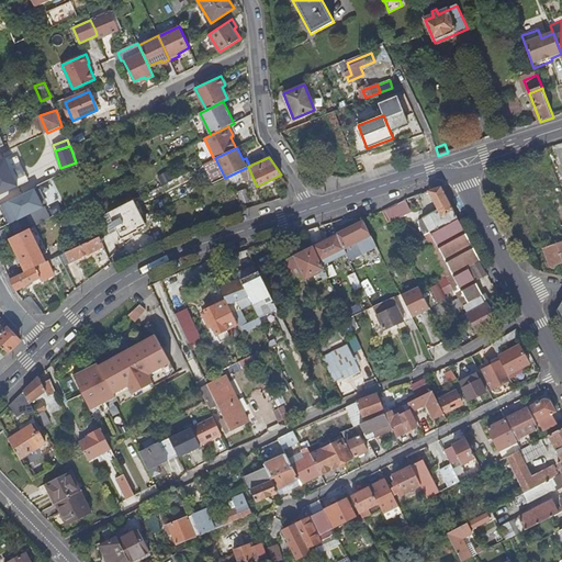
[(0,194),(19,187),(7,159),(0,161),(0,194)]
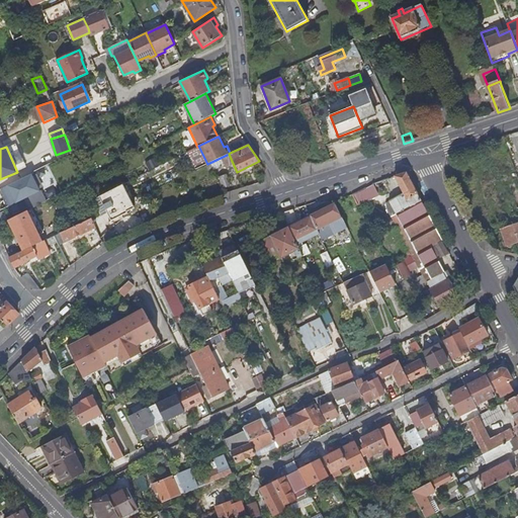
[(213,170),(232,161),(229,154),(209,163),(213,170)]
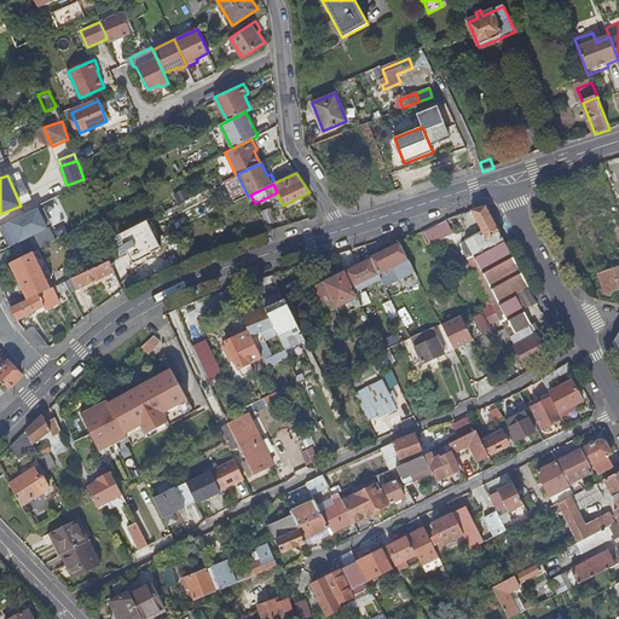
[(174,194),(179,202),(189,197),(184,189),(174,194)]
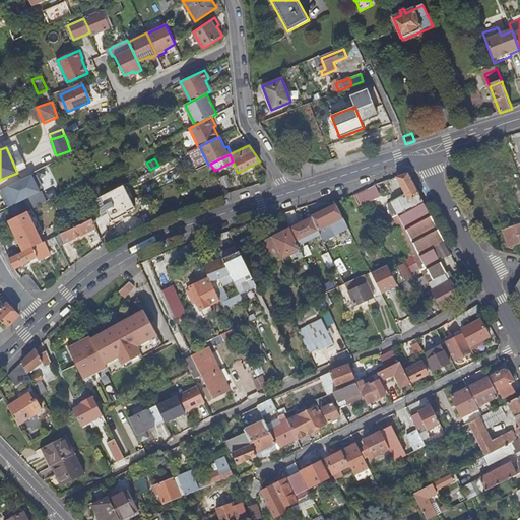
[(34,173),(6,187),(14,203),(36,193),(42,203),(48,200),(34,173)]
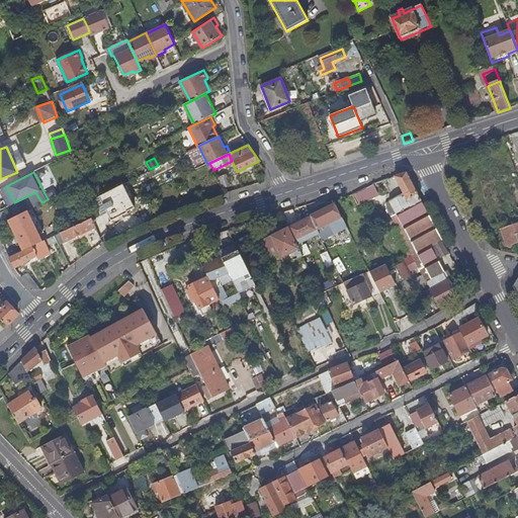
[(410,239),(434,226),(407,173),(395,176),(403,192),(389,199),(396,212),(391,214),(430,288),(447,279),(443,273),(445,272),(431,246),(417,253),(410,239)]
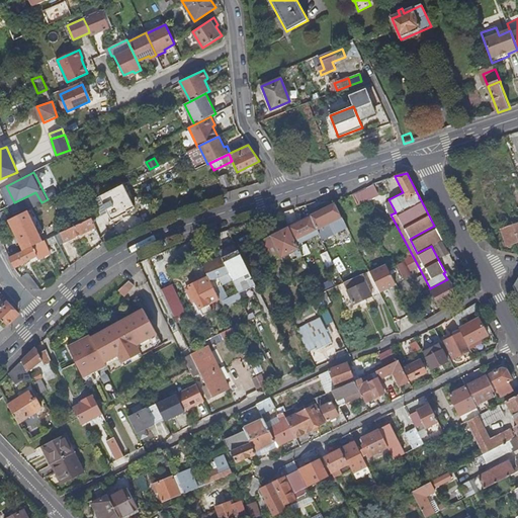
[(101,193),(111,220),(137,209),(126,183),(101,193)]
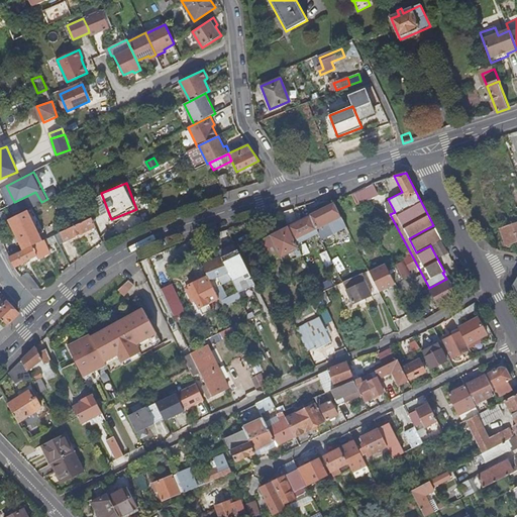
[(370,185),(352,194),(357,205),(378,195),(372,184),(370,185)]
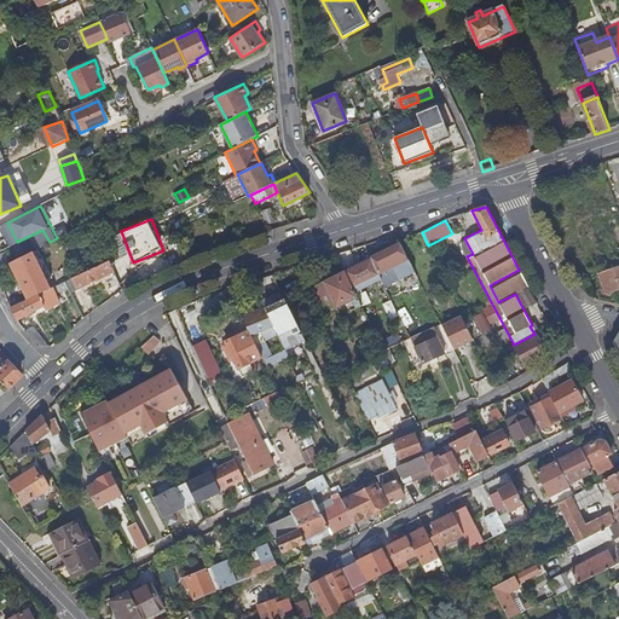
[(386,287),(414,273),(409,261),(406,256),(405,255),(399,243),(371,258),(382,279),(386,287)]
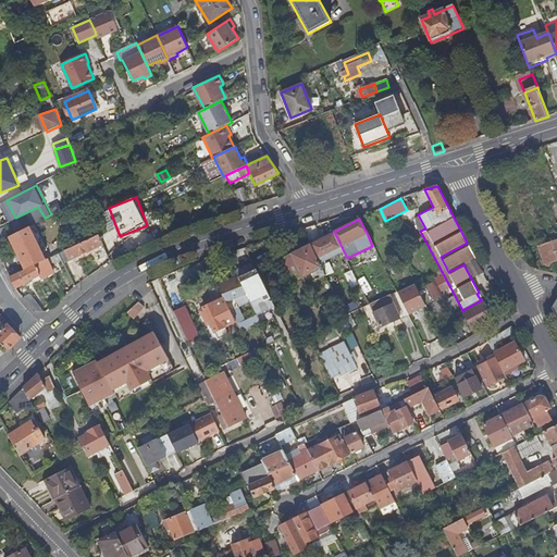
[(10,236),(26,270),(46,260),(42,254),(46,251),(33,225),(10,236)]
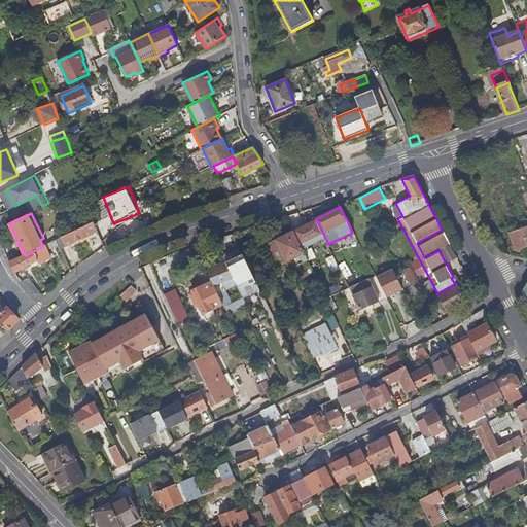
[(325,238),(316,219),(309,223),(293,231),(302,249),(325,238)]
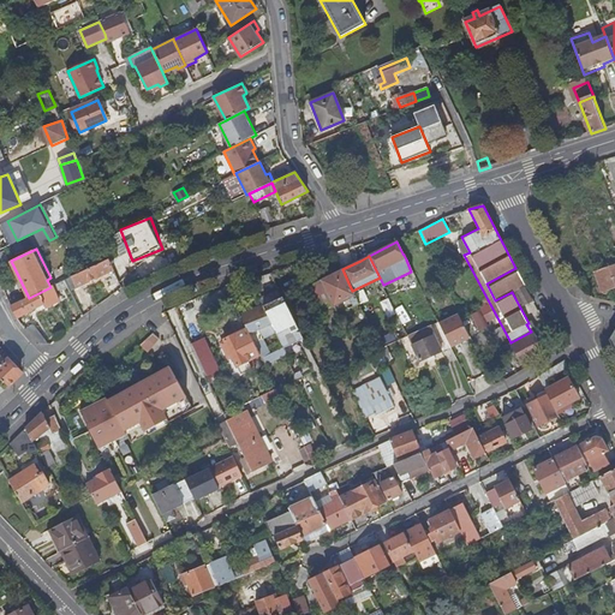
[(87,269),(65,280),(71,292),(114,272),(108,260),(87,269)]
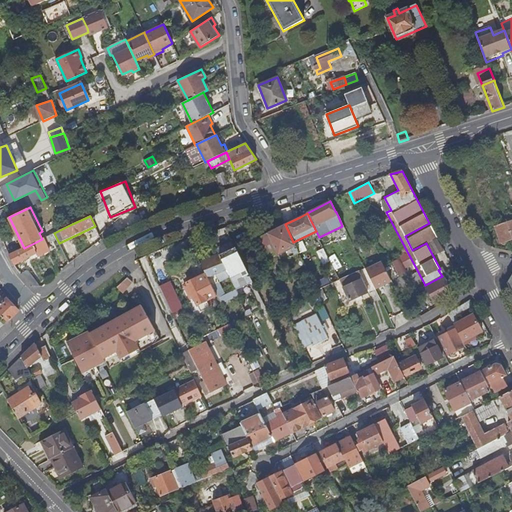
[(511,239),(511,220),(496,226),(496,229),(499,228),(504,243),(511,239)]
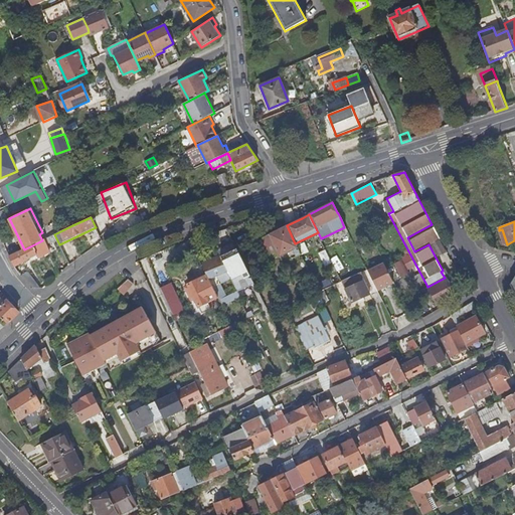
[(440,238),(432,224),(407,237),(414,251),(428,244),(440,238)]
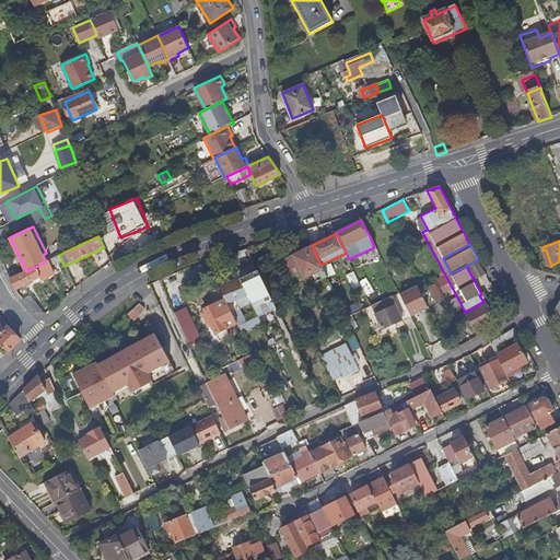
[(321,265),(312,245),(292,255),(304,279),(305,282),(310,280),(312,284),(326,277),(321,265)]
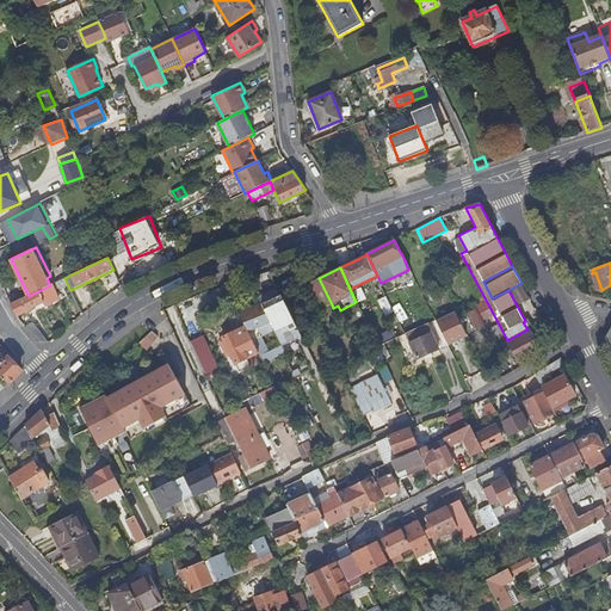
[(332,304),(319,278),(310,283),(323,309),(332,304)]
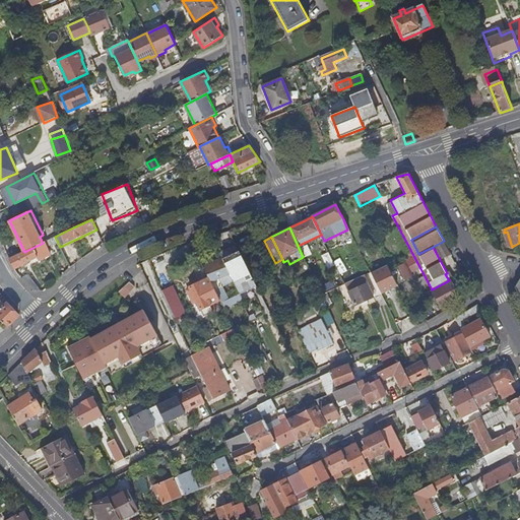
[(51,254),(45,242),(43,243),(24,252),(10,258),(15,269),(37,257),(39,260),(51,254)]
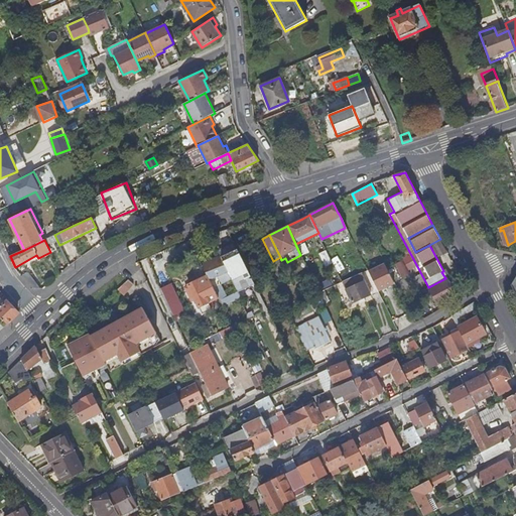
[(249,272),(248,272),(237,250),(221,257),(232,279),(238,292),(255,283),(249,272)]
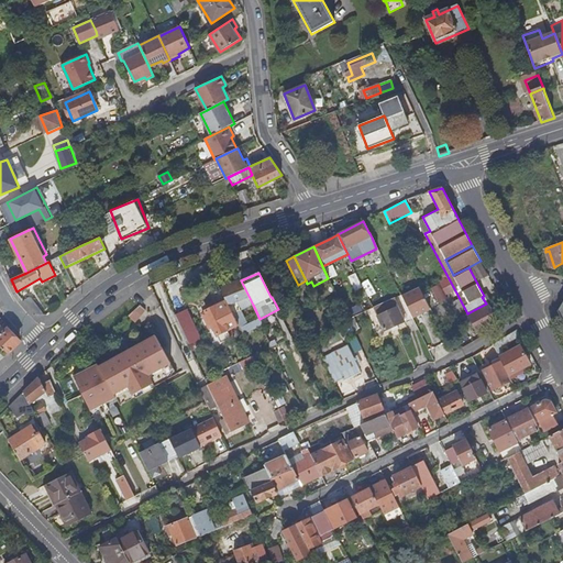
[(241,311),(253,305),(241,280),(220,288),(228,302),(239,326),(243,335),(255,329),(252,322),(247,324),(241,311)]
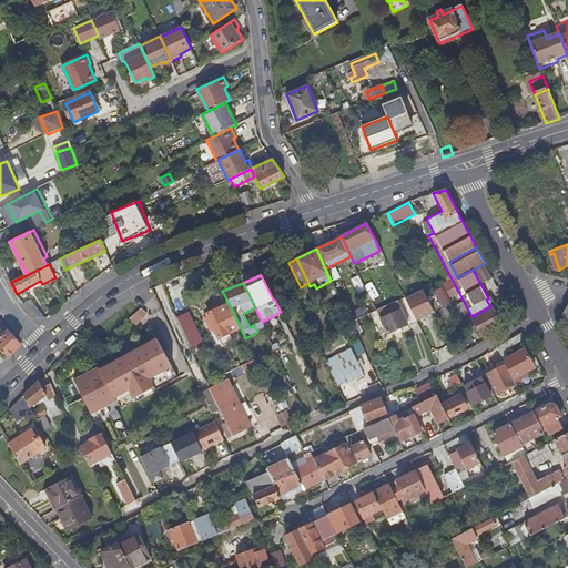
[(434,312),(424,292),(405,301),(415,321),(416,321),(434,312)]
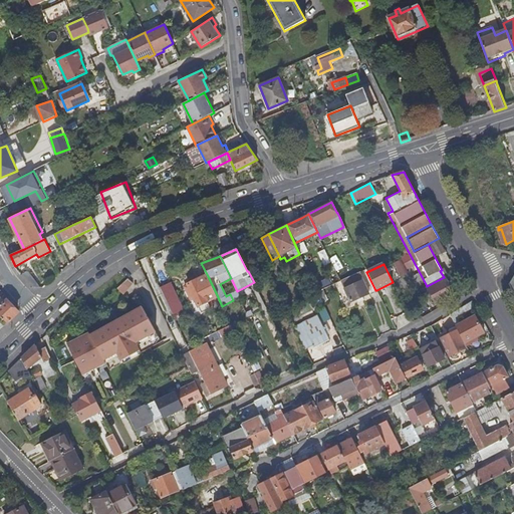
[(350,302),(375,290),(366,272),(365,270),(340,281),(350,302)]
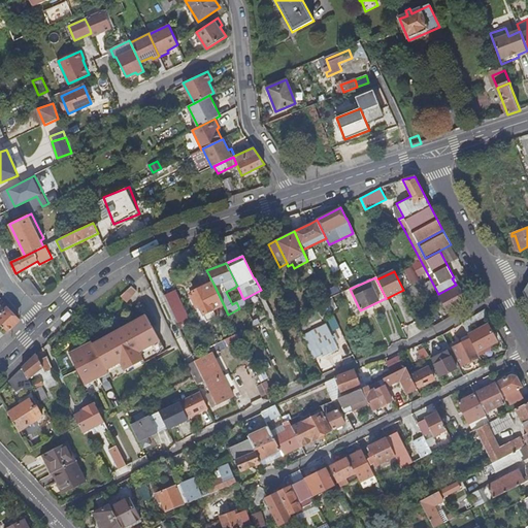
[(30,279),(25,285),(32,295),(41,295),(30,279)]
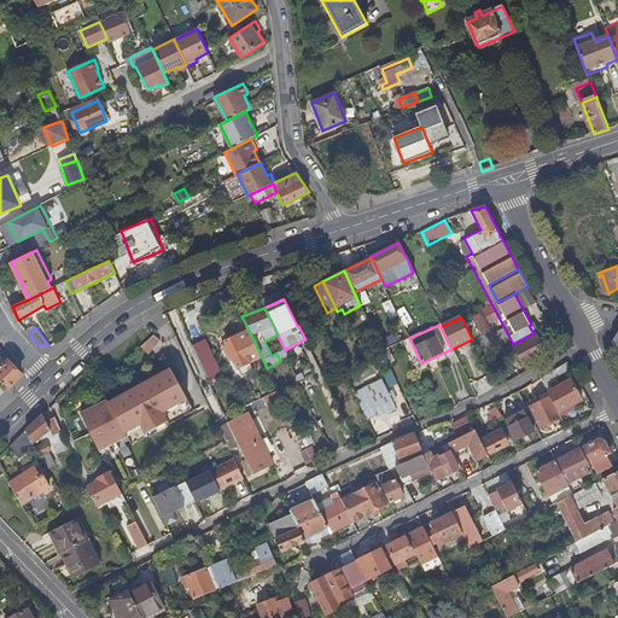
[(262,357),(250,332),(237,338),(237,337),(226,343),(239,369),(262,357)]
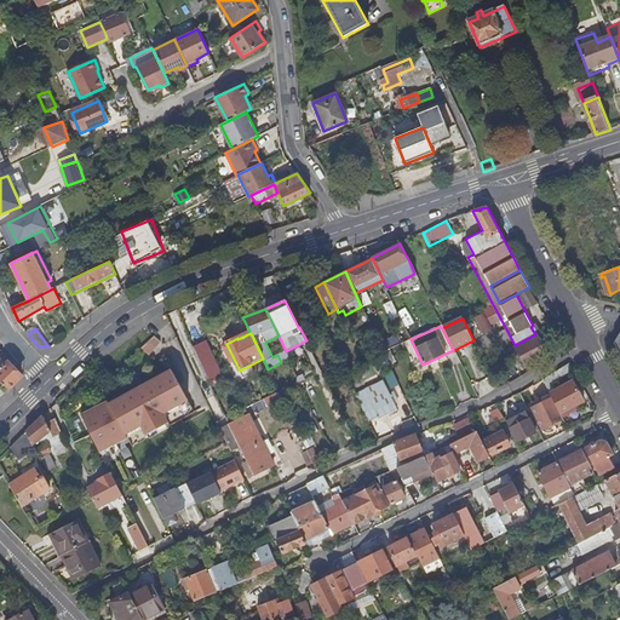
[(535,334),(515,345),(516,346),(515,346),(527,367),(547,355),(537,336),(535,336),(535,334)]
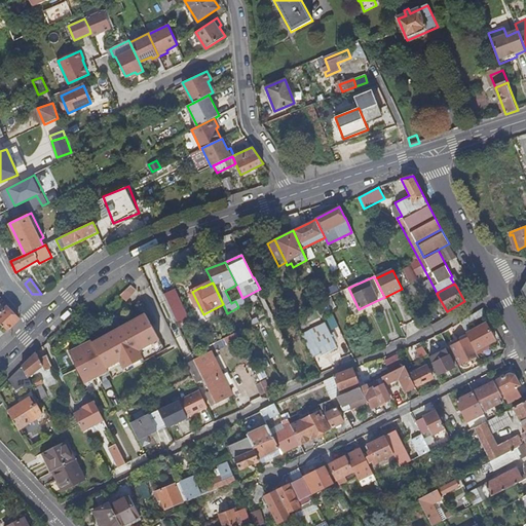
[(137,289),(132,285),(124,292),(120,294),(126,300),(137,289)]
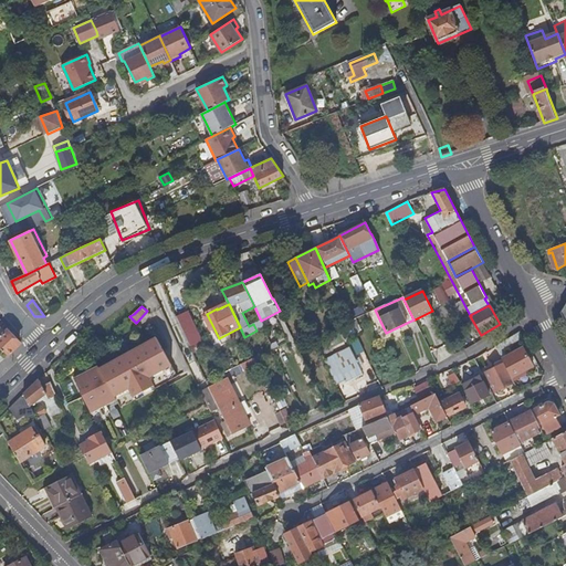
[(188,312),(177,317),(182,331),(191,327),(195,325),(188,312)]
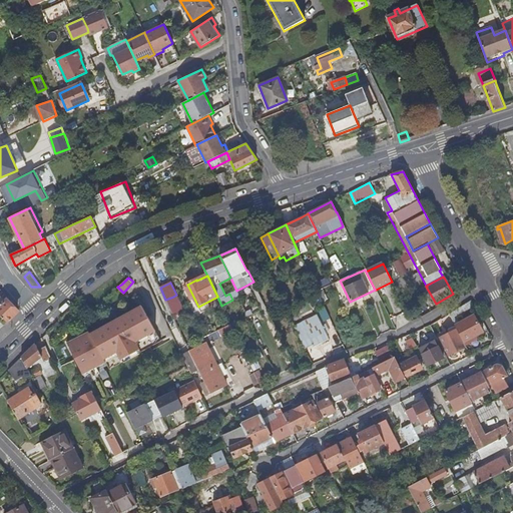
[(236,291),(229,294),(232,300),(238,297),(239,296),(236,291)]
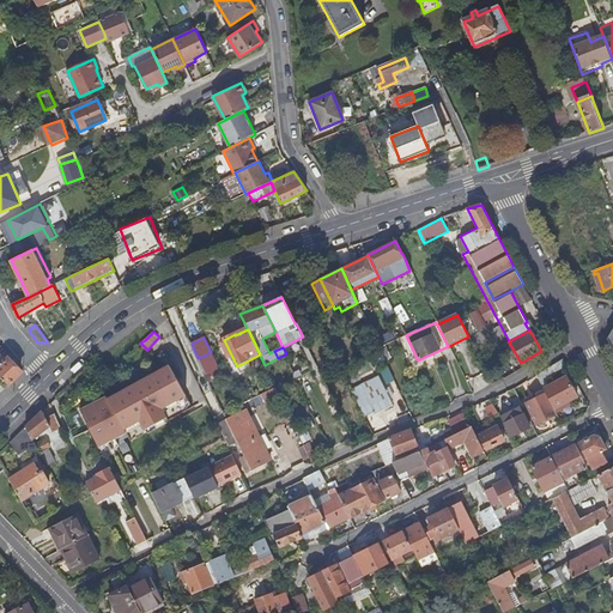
[(0,375),(8,384),(22,371),(7,358),(6,359),(0,352),(0,375)]
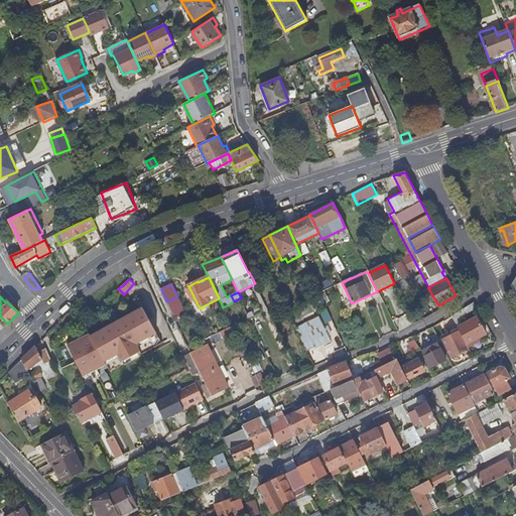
[(178,306),(174,298),(166,301),(170,309),(178,306)]
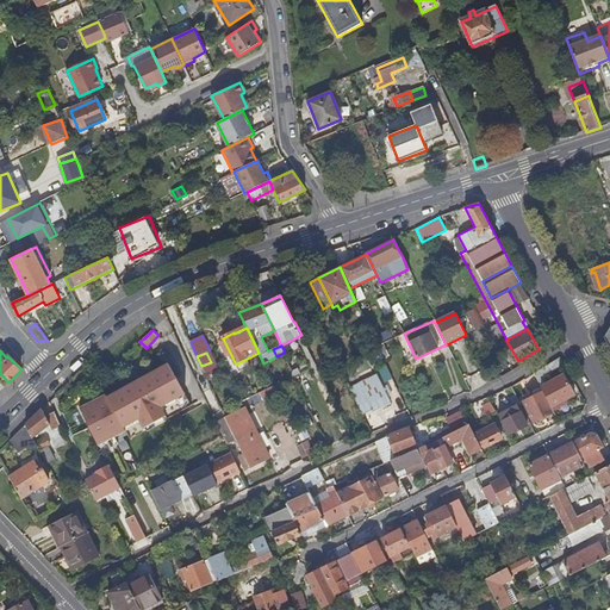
[(564,365),(560,358),(535,373),(539,380),(564,365)]
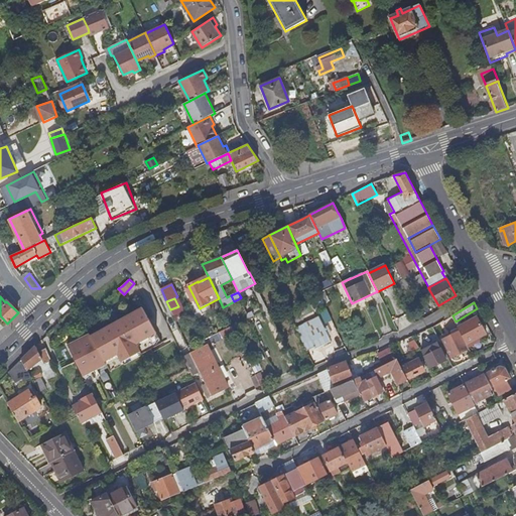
[(68,346),(84,377),(104,367),(107,365),(109,368),(110,371),(162,343),(142,307),(91,337),(89,334),(68,346)]
